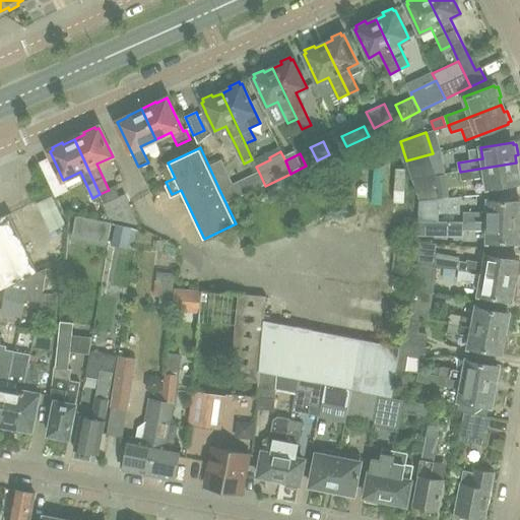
[(412,179),(434,176),(439,175),(433,153),(406,160),(412,179)]
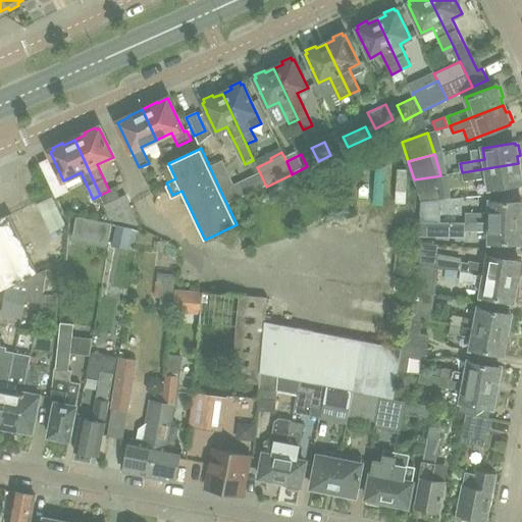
[(518,163),(462,172),(463,181),(487,177),(489,190),(521,184),(521,181),(521,170),(519,170),(518,163)]
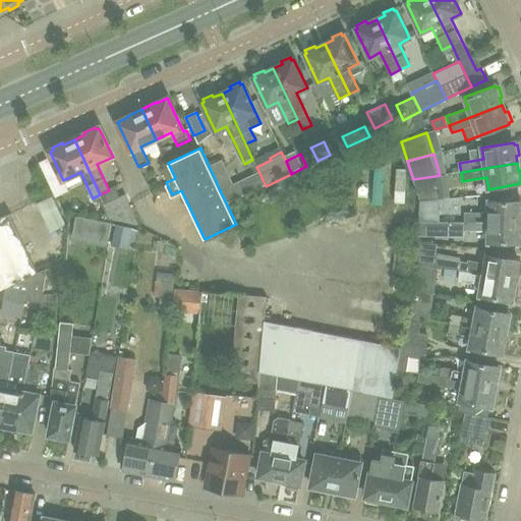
[(247,195),(266,186),(261,175),(242,184),(247,195)]
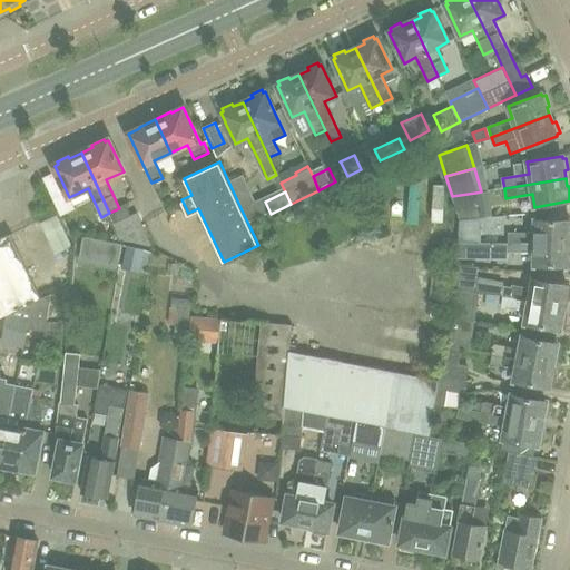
[(460,219),(471,219),(480,218),(475,193),(452,196),(460,219)]
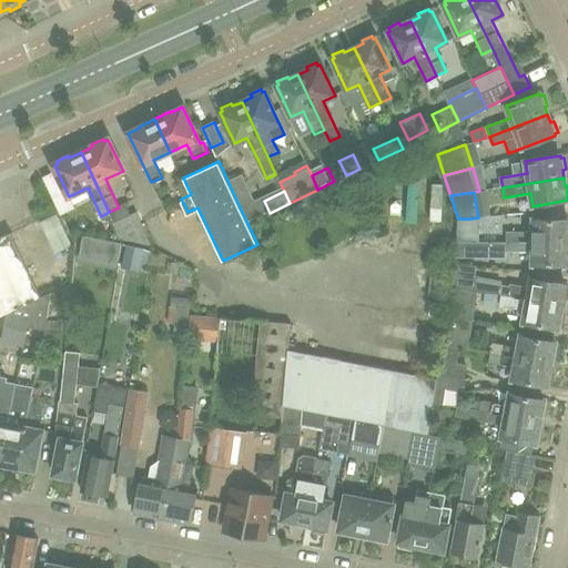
[(243,214),(247,223),(262,216),(257,206),(243,214)]
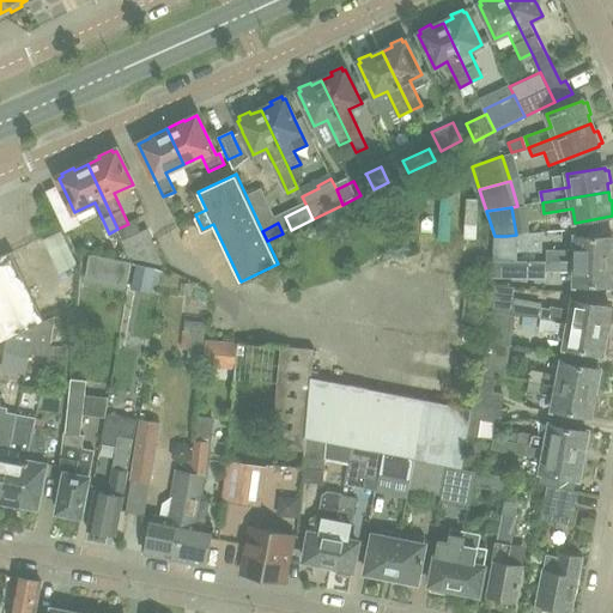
[(49,253),(68,243),(61,231),(55,234),(43,240),(49,253)]
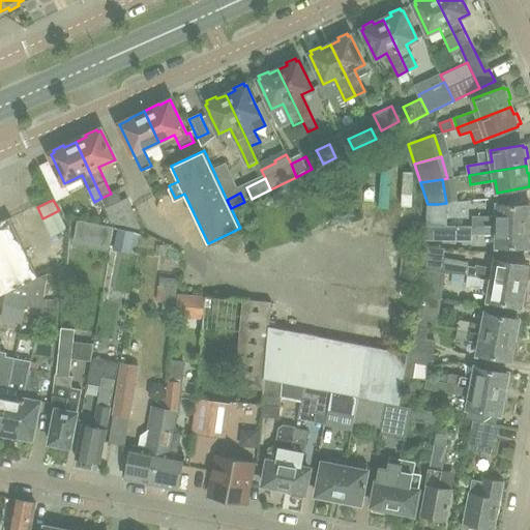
[(473,215),(472,225),(529,226),(529,204),(498,204),(497,215),(473,215)]
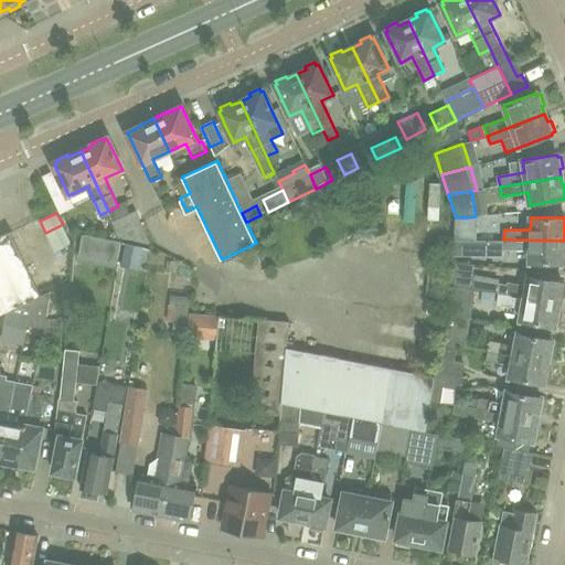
[(144,226),(141,226),(119,236),(120,237),(124,238),(149,244),(150,243),(144,226)]
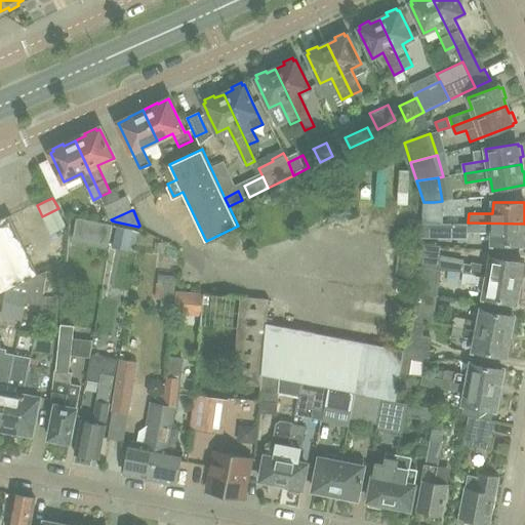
[(0,292),(28,280),(38,276),(10,216),(10,215),(0,219),(0,292)]
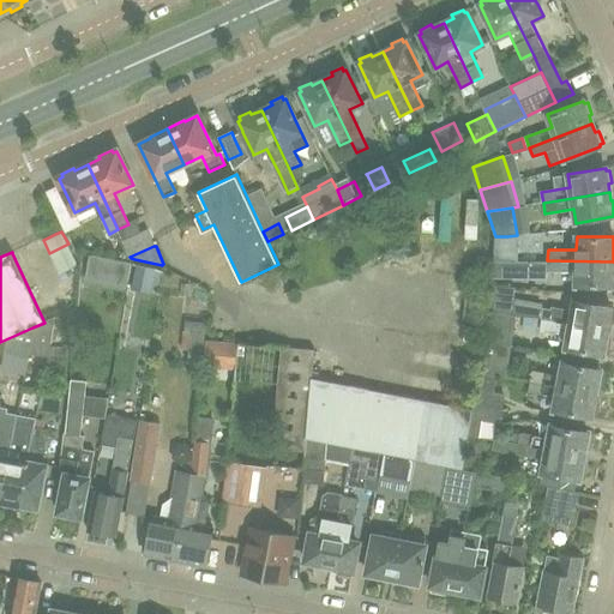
[(130,265),(88,258),(83,286),(125,294),(130,265)]
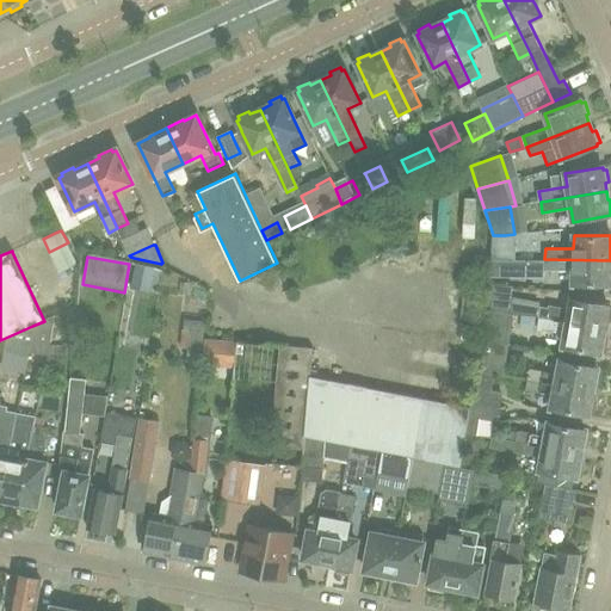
[(491,259),(488,275),(510,276),(510,259),(491,259)]
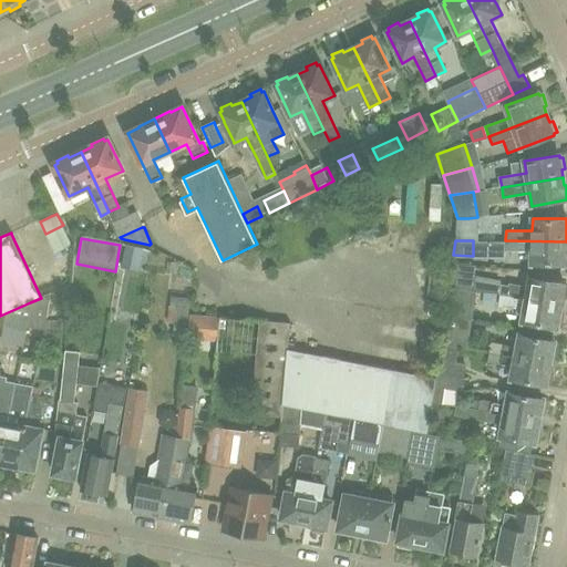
[(491,240),(491,256),(501,256),(505,251),(505,249),(505,240),(500,240),(491,240)]
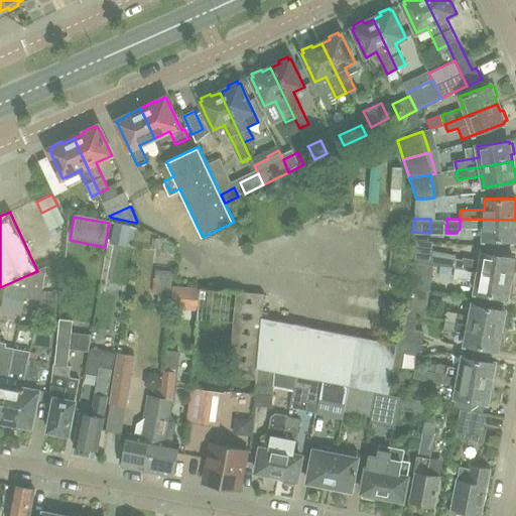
[(515,220),(460,219),(460,227),(484,228),(484,240),(515,240),(515,220)]
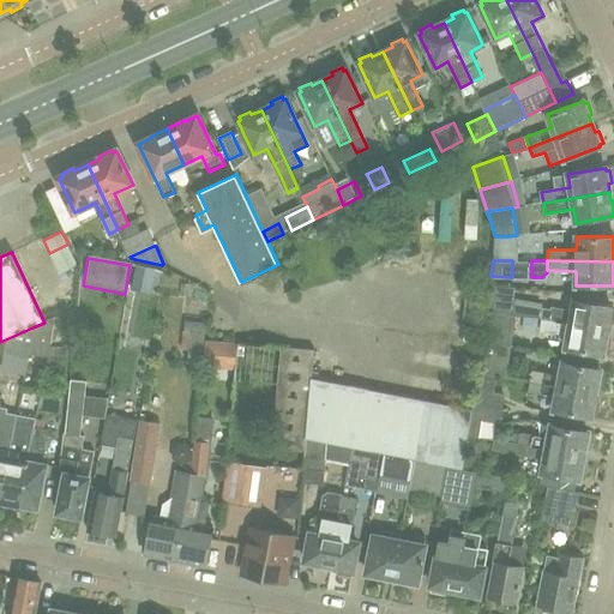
[(132,290),(150,294),(155,270),(136,268),(132,290)]
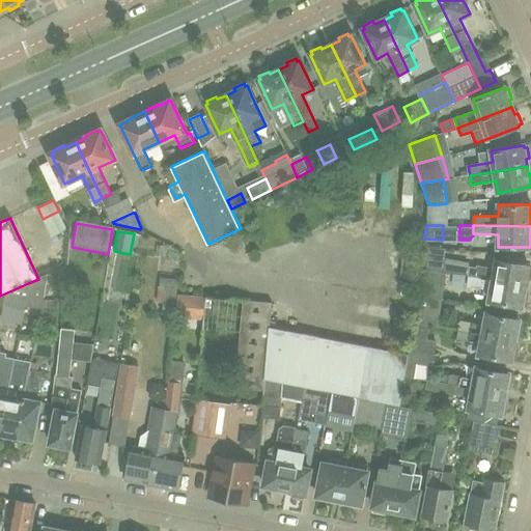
[(447,250),(440,249),(423,247),(421,271),(444,274),(447,250)]
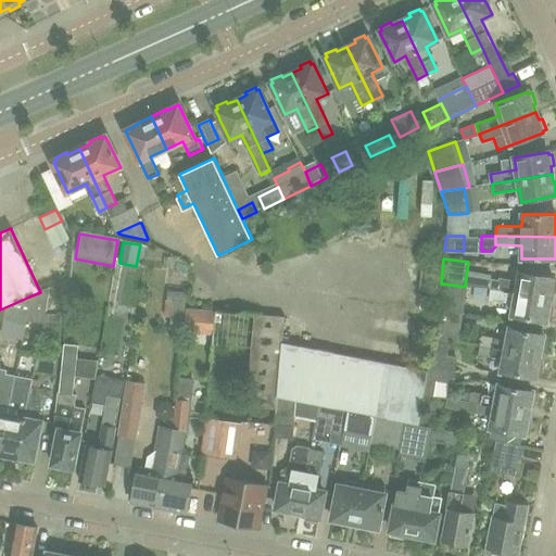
[(488,278),(485,290),(490,290),(551,301),(552,292),(555,292),(555,286),(555,280),(554,280),(554,278),(515,272),(513,283),(488,278)]
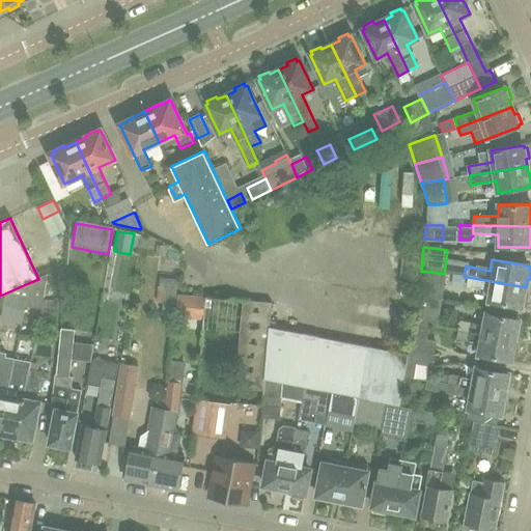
[(448,275),(444,274),(421,271),(418,296),(445,301),(448,275)]
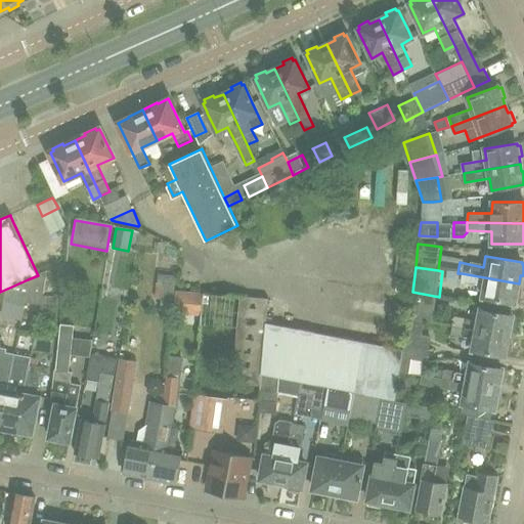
[(46,271),(38,275),(28,279),(25,300),(40,303),(46,271)]
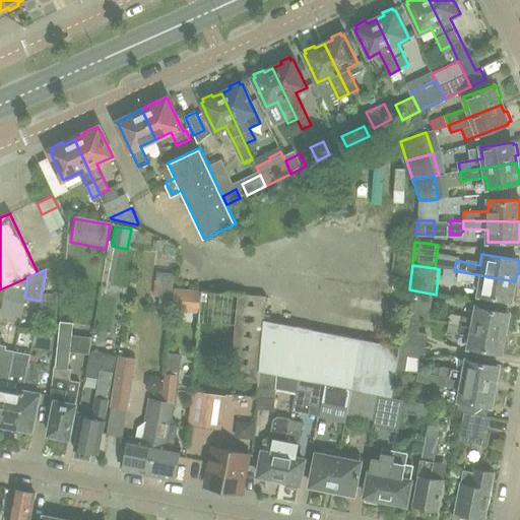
[(171,309),(173,288),(174,272),(155,270),(153,295),(157,296),(156,307),(171,309)]
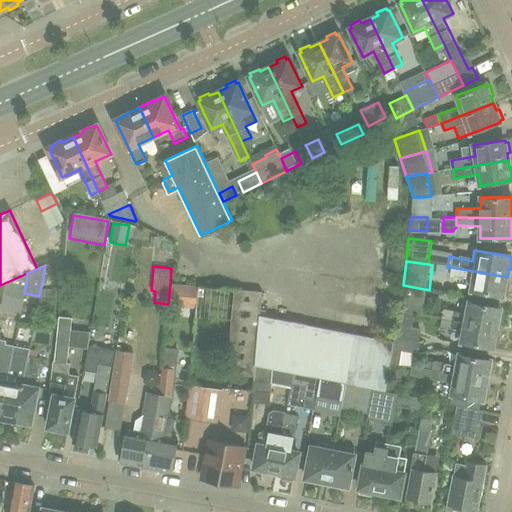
[(447,267),(445,274),(469,278),(467,290),(503,296),(504,294),(507,295),(508,284),(505,283),(507,277),(451,267),(447,267)]
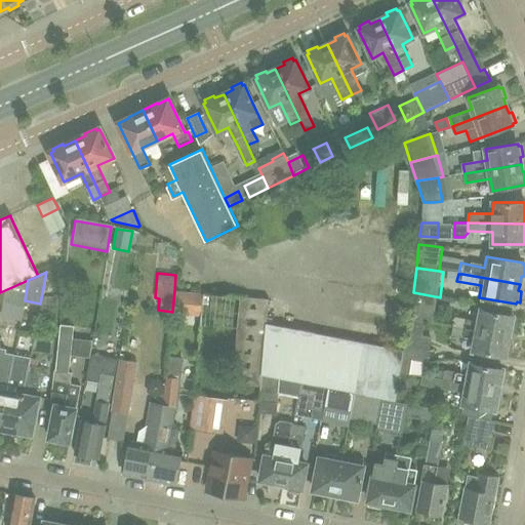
[(24,294),(5,290),(0,319),(18,322),(24,294)]
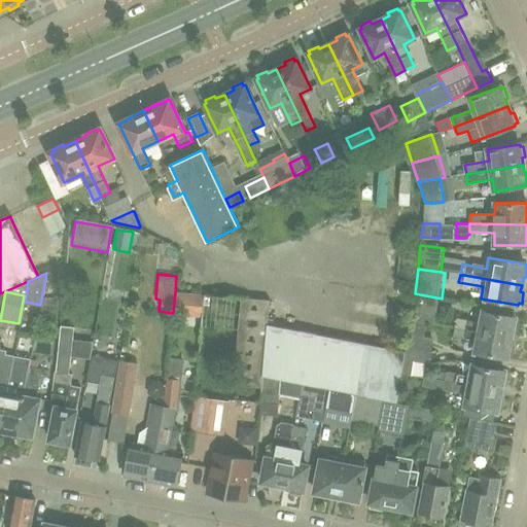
[(175,292),(173,313),(201,315),(203,294),(175,292)]
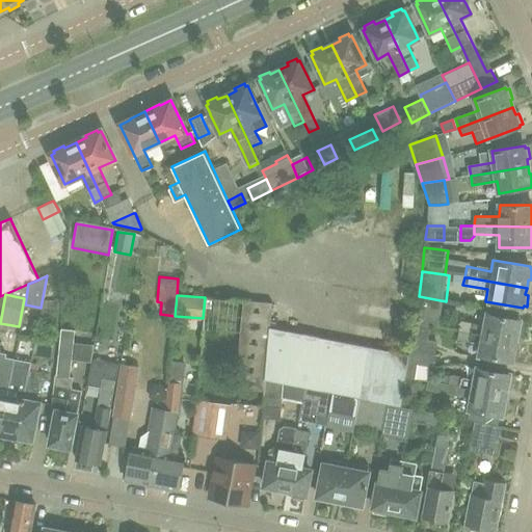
[(441,327),(446,301),(419,296),(415,323),(432,326),(441,327)]
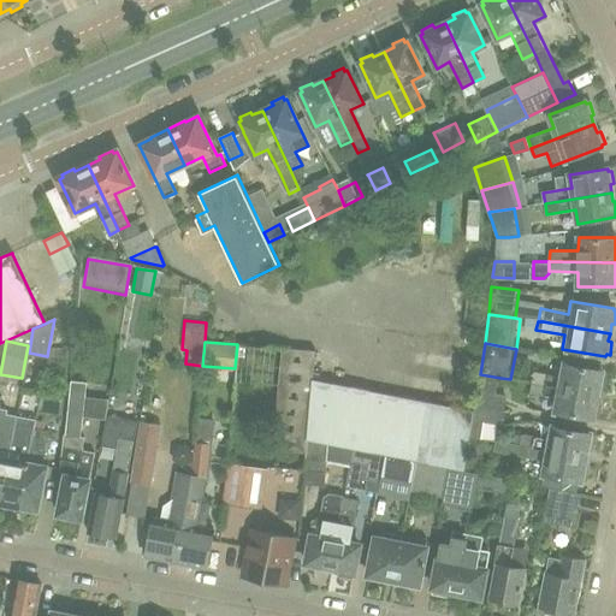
[(49,365),(48,371),(57,372),(59,372),(61,371),(66,367),(66,360),(67,350),(65,350),(52,349),(49,365)]
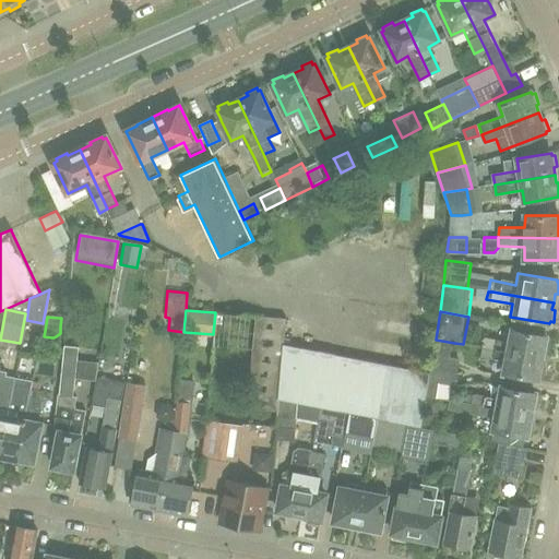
[(484,336),(482,348),(543,359),(544,351),(547,351),(549,340),(546,339),(547,336),(525,332),(512,330),(510,342),(484,336)]
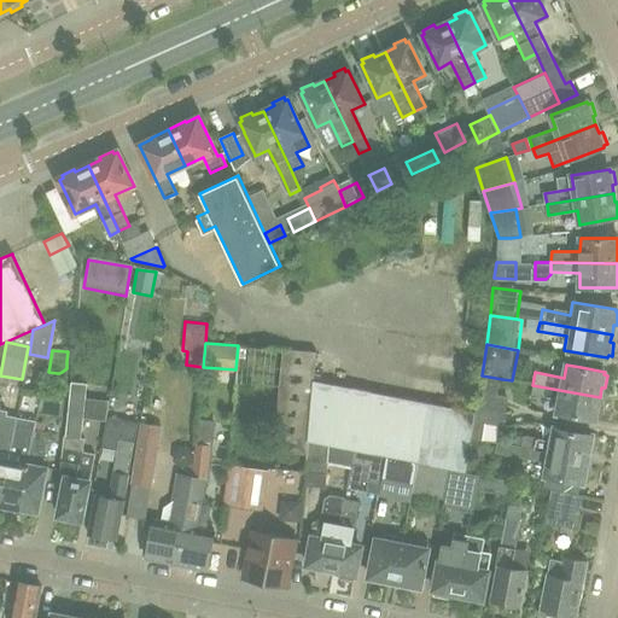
[(499,397),(502,379),(482,375),(476,408),(511,414),(513,400),(499,397)]
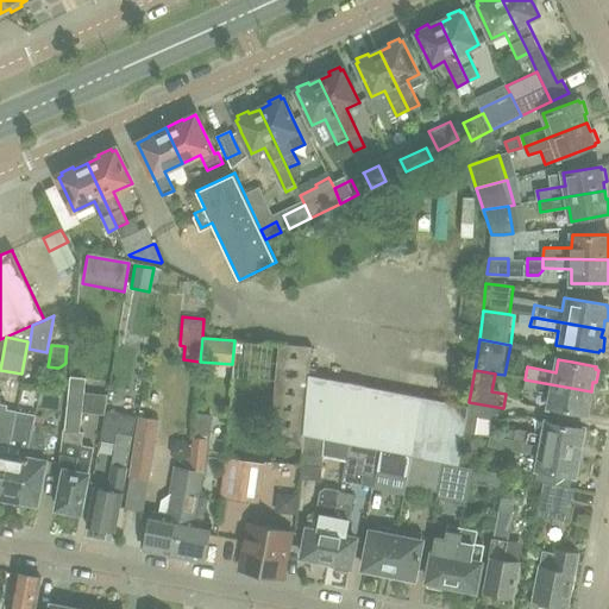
[(305,432),(325,435),(349,440),(459,462),(469,402),(309,371),(305,432)]
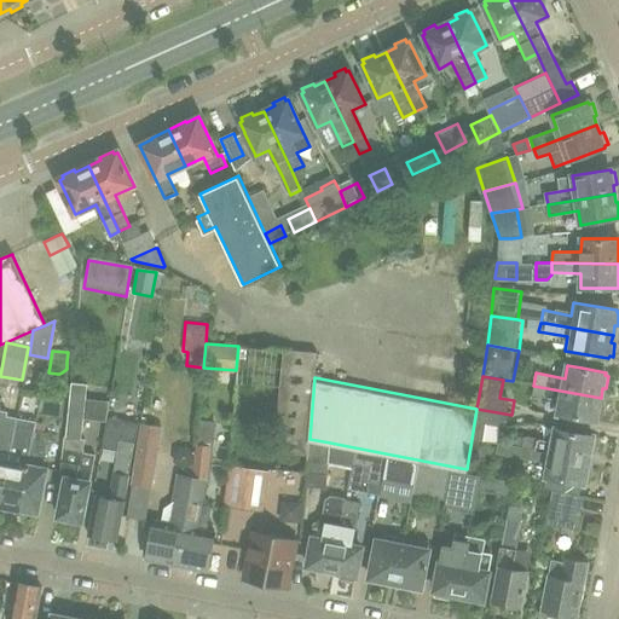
[(533,386),(532,394),(560,400),(557,414),(572,416),(596,421),(596,418),(600,420),(602,406),(600,405),(601,398),(533,386)]
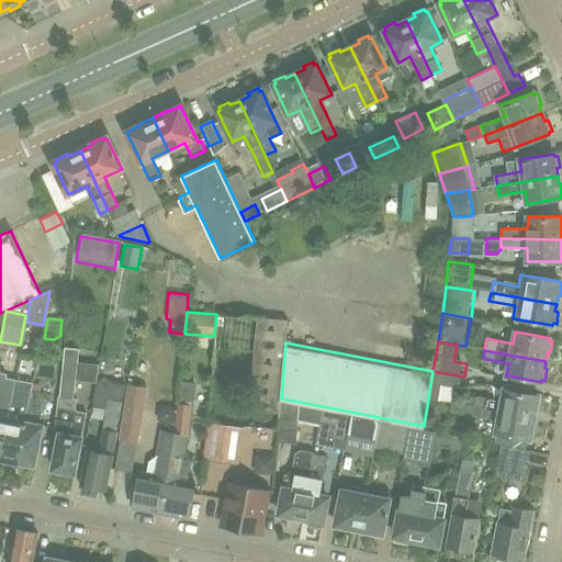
[(75,473),(81,438),(86,414),(75,412),(77,403),(71,402),(77,352),(64,351),(57,407),(55,433),(59,434),(53,469),(75,473)]
